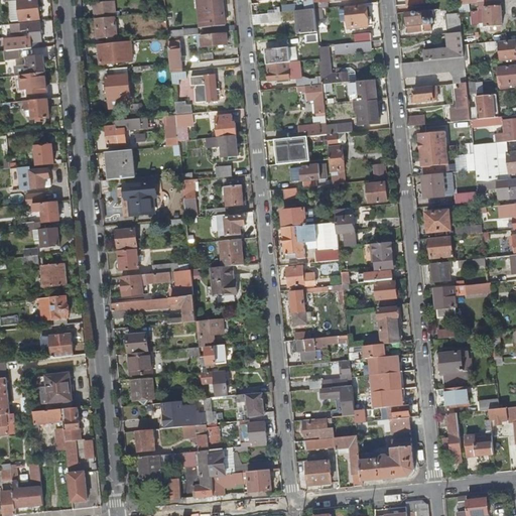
[(3,0),(4,3),(10,3),(12,21),(40,20),(37,0),(3,0)]
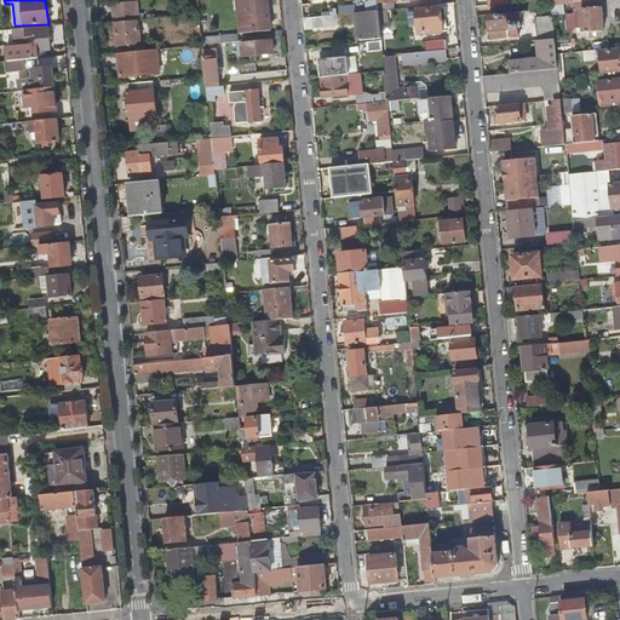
[(239,0),(241,11),(237,12),(240,35),(271,33),(268,0),(239,0)]
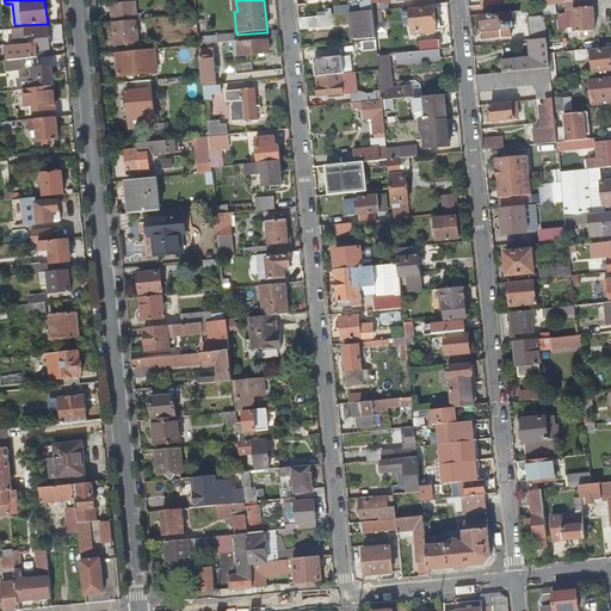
[(371,0),(363,0),(364,12),(374,12),(371,0)]
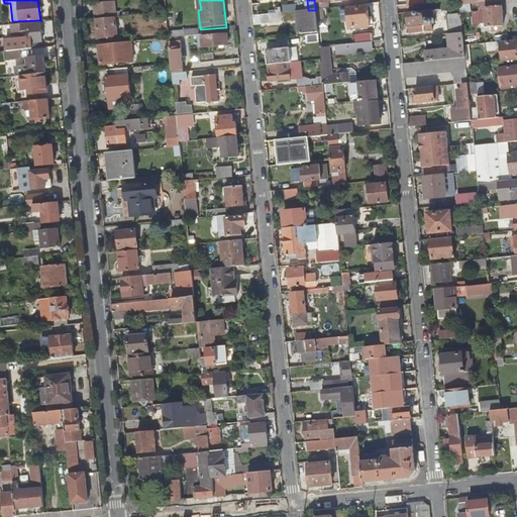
[(323,9),(328,8),(326,0),(314,0),(316,10),(323,9)]
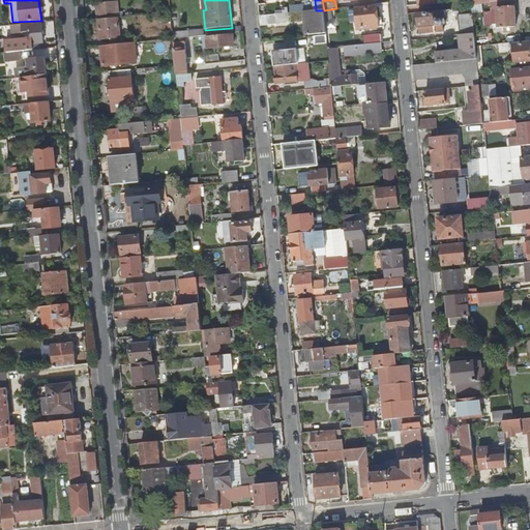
[(504,28),(513,27),(514,27),(512,7),(506,7),(505,0),(486,0),(486,2),(497,1),(498,8),(496,8),(496,9),(490,10),(491,23),(493,23),(494,26),(497,25),(498,28),(504,28)]
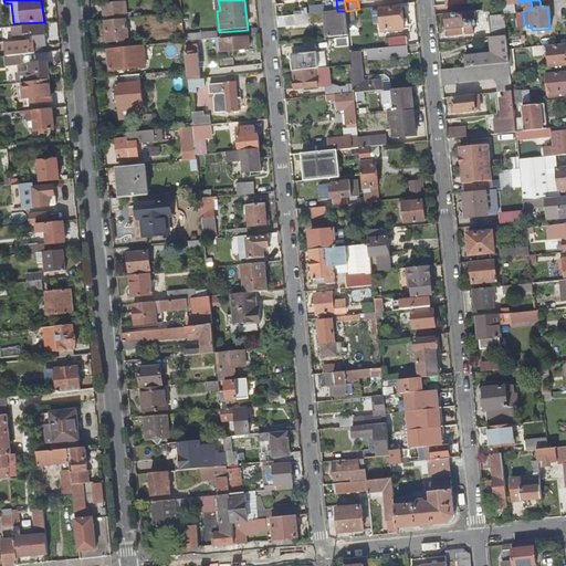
[(127,19),(125,2),(104,4),(106,21),(127,19)]
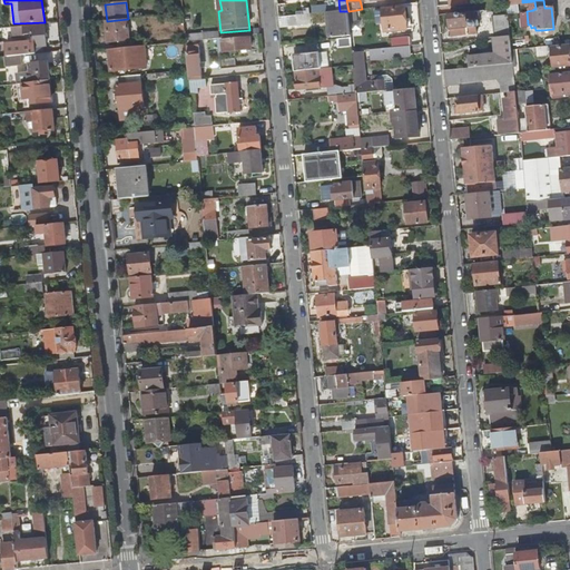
[(313,8),(313,15),(314,15),(336,12),(335,5),(313,8)]
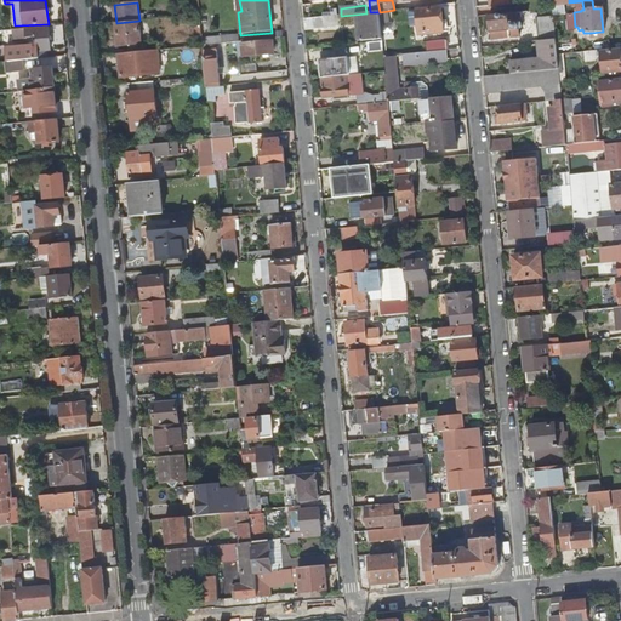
[(429,6),(417,7),(420,34),(444,32),(442,7),(429,9),(429,6)]
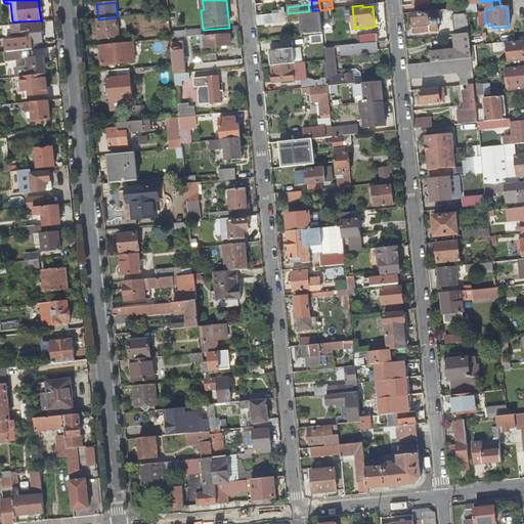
[(386,16),(386,5),(376,5),(376,16),(386,16)]
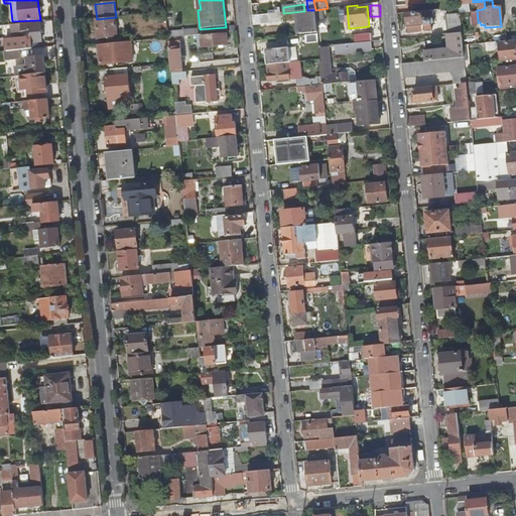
[(317,34),(316,20),(315,10),(307,10),(304,11),(284,13),(285,18),(294,17),(294,14),(298,14),(300,33),(304,32),(304,36),(317,34)]
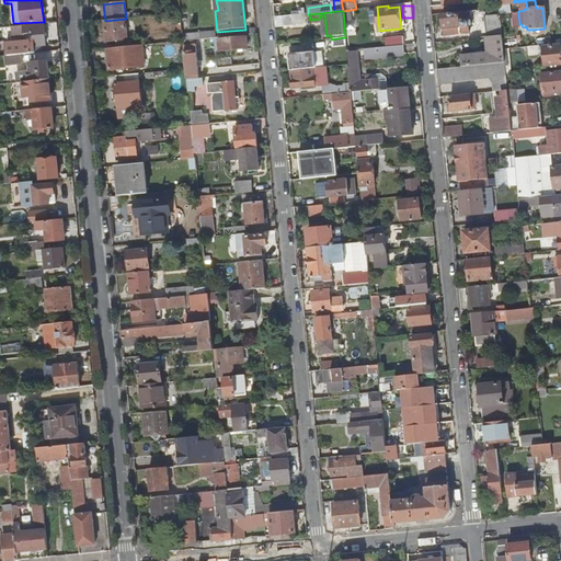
[(472,11),(443,14),(445,37),(471,34),(469,18),(473,16),(472,11)]
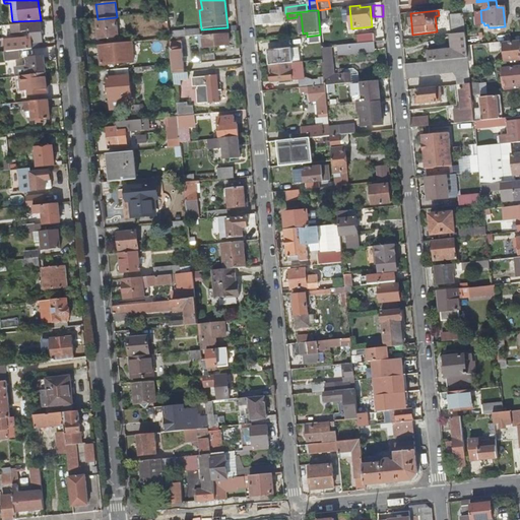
[(168,12),(159,13),(161,28),(169,27),(168,12)]
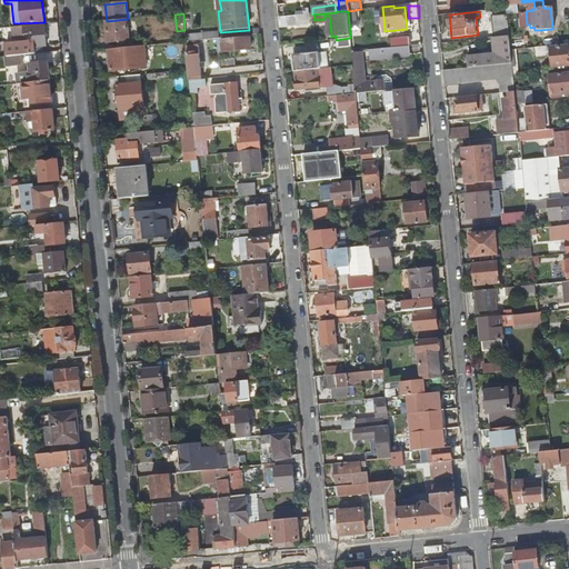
[(492,17),(493,38),(510,36),(508,16),(492,17)]
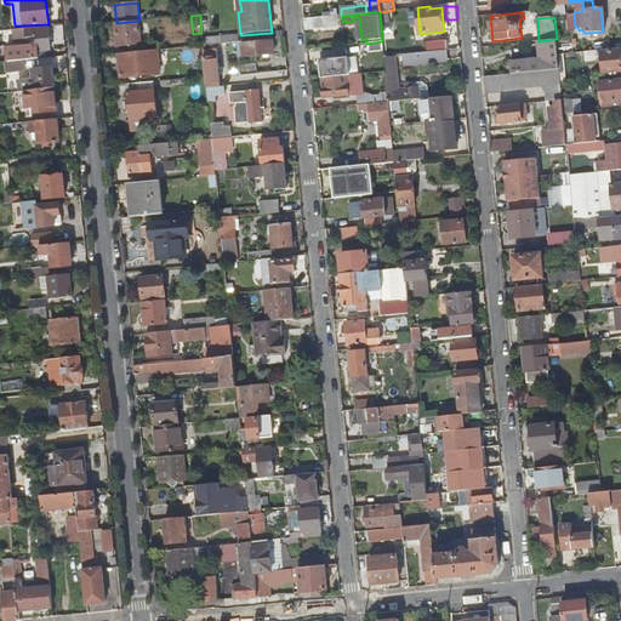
[(319,20),(303,21),(305,30),(320,29),(319,20)]
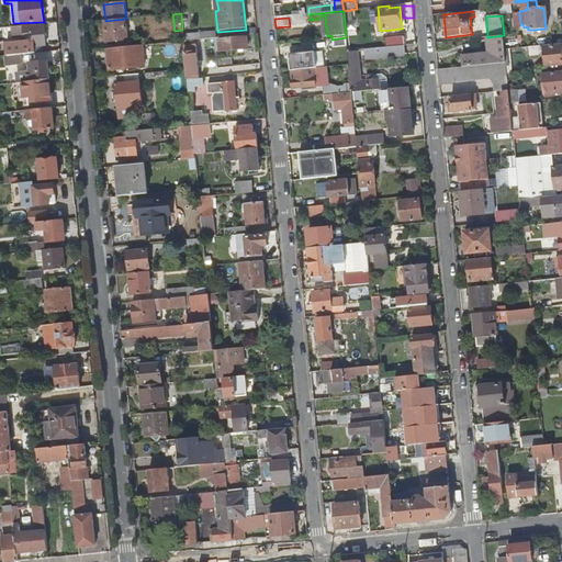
[(128,41),(126,19),(105,21),(107,42),(128,41)]
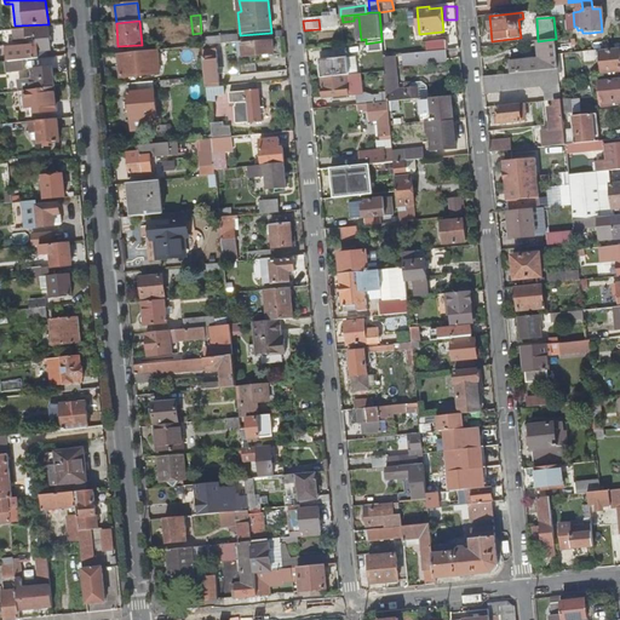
[(26,30),(27,39),(38,38),(39,46),(7,50),(9,63),(49,59),(47,52),(51,52),(49,28),(26,30)]
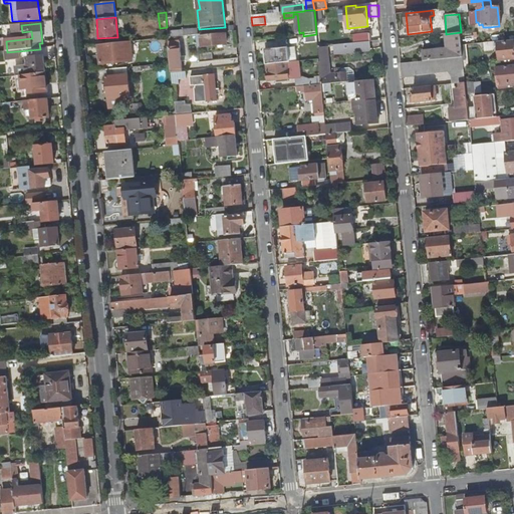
[(15,33),(22,32),(21,25),(14,25),(15,33)]
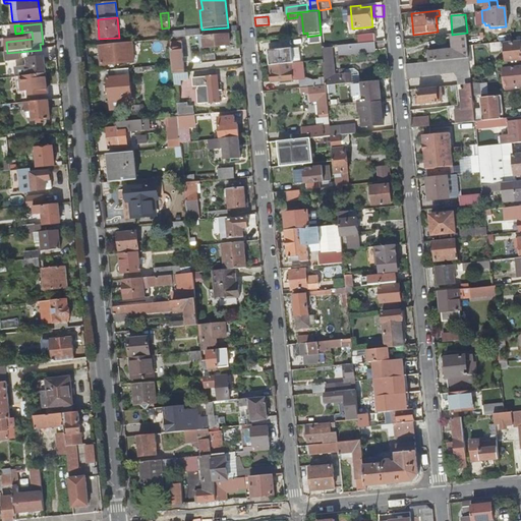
[(467,33),(452,35),(453,50),(427,52),(428,62),(470,58),(468,46),(467,33)]
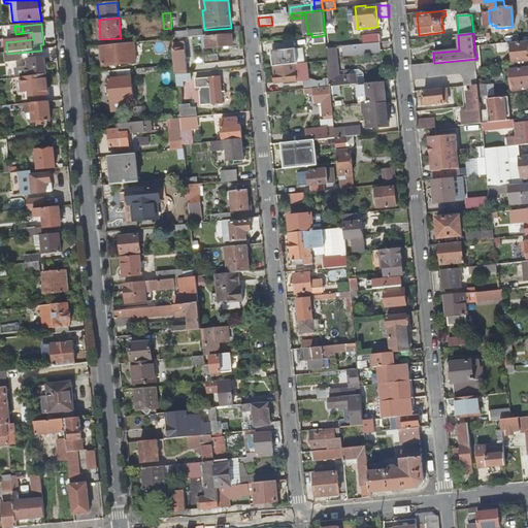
[(381,43),(380,34),(362,36),(363,44),(381,43)]
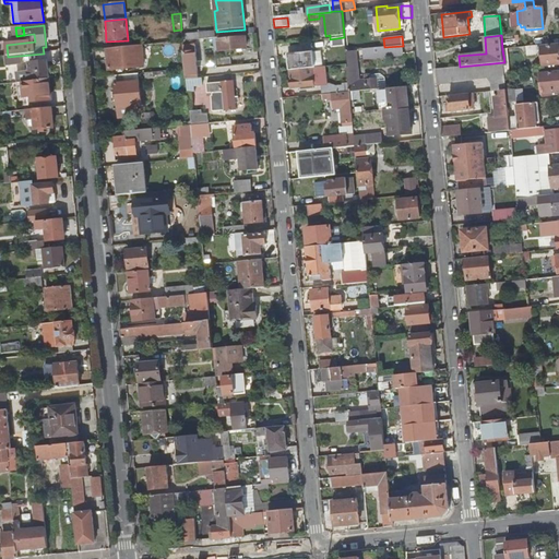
[(331,46),(345,45),(344,37),(330,39),(331,46)]
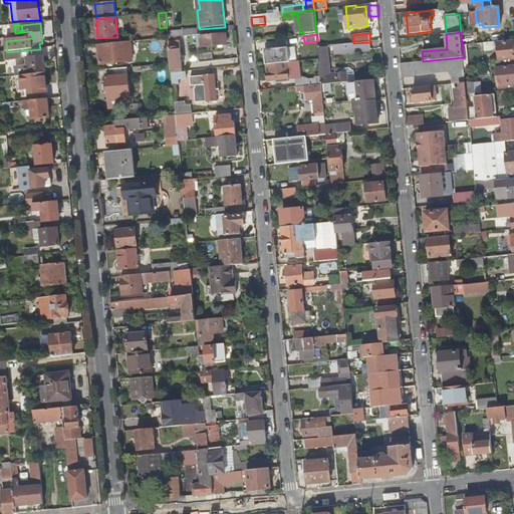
[(226,35),(201,37),(202,47),(227,45),(226,35)]
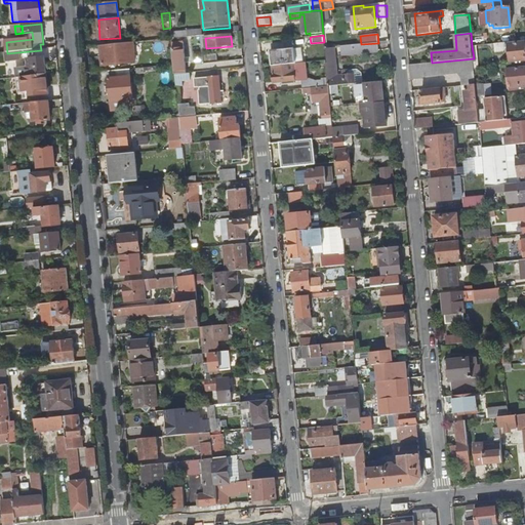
[(524,41),(508,44),(510,62),(524,59),(524,41)]
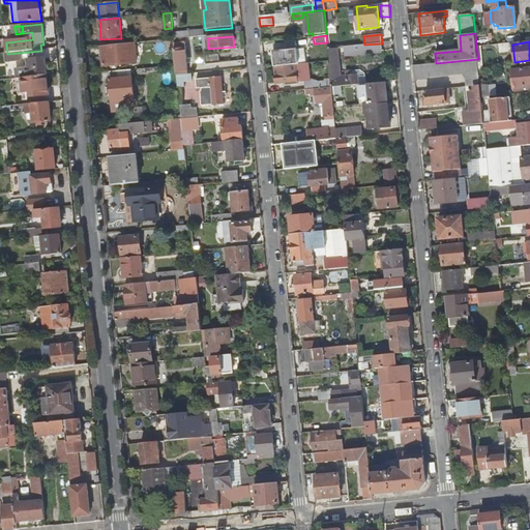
[(134,47),(133,43),(131,43),(125,45),(101,47),(104,66),(138,63),(136,47),(134,47)]
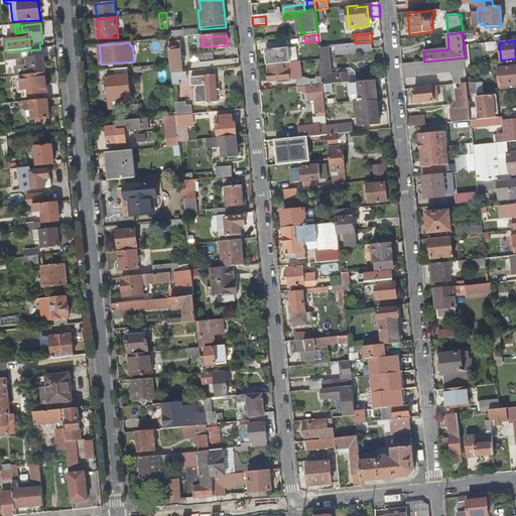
[(373,51),(372,42),(355,43),(356,52),(373,51)]
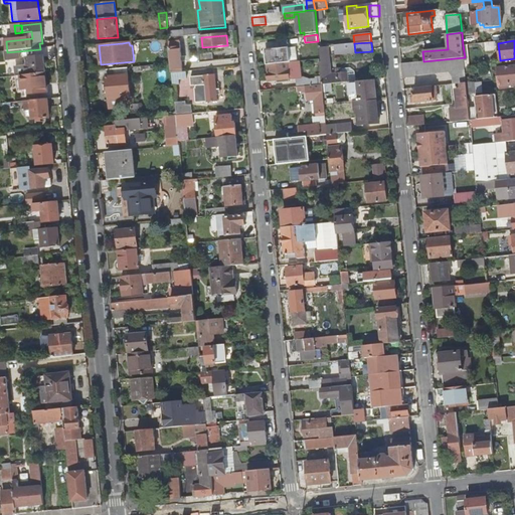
[(172,73),(184,72),(181,46),(174,47),(173,44),(169,44),(171,64),(172,73)]
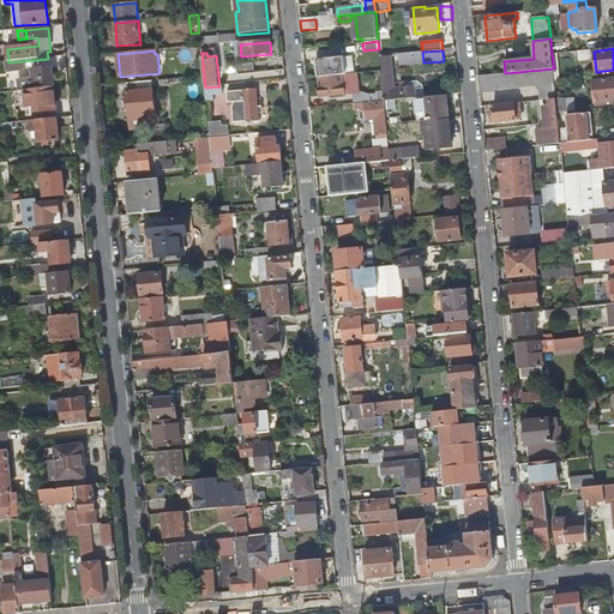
[(390,56),(380,58),(381,71),(381,76),(384,101),(414,98),(413,88),(393,89),(390,56)]
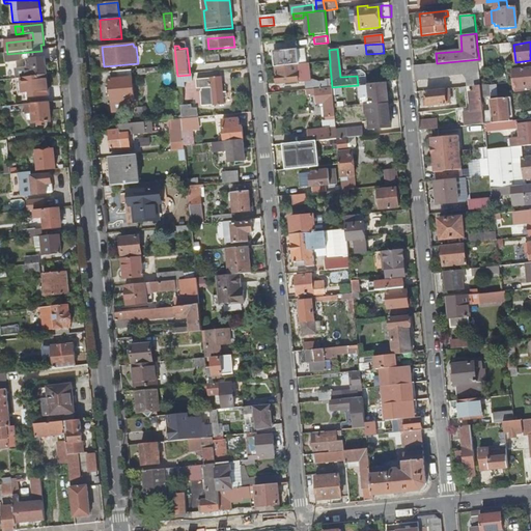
[(297,64),(309,63),(309,59),(298,60),(297,50),(273,52),(274,67),(297,64)]
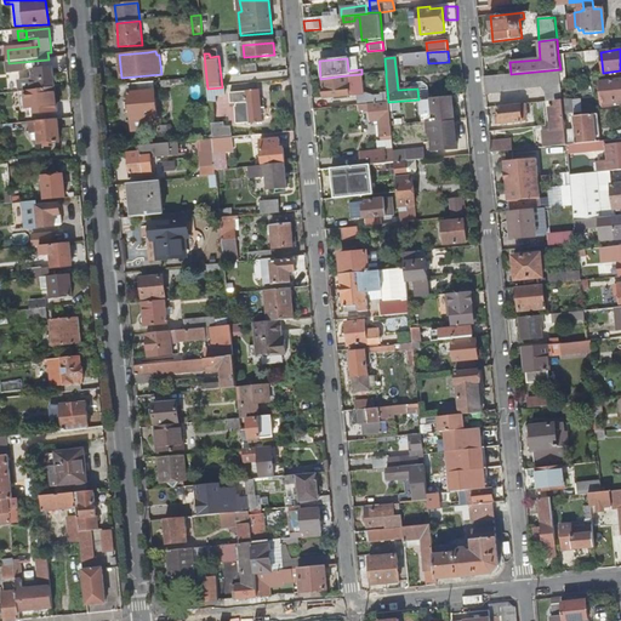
[(256,64),(240,66),(241,75),(257,74),(256,64)]
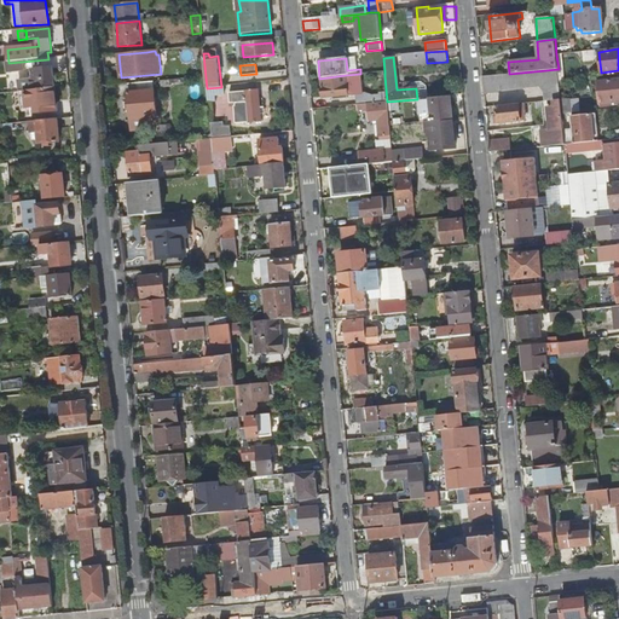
[(32,80),(33,91),(56,90),(56,88),(53,69),(34,71),(35,80),(32,80)]
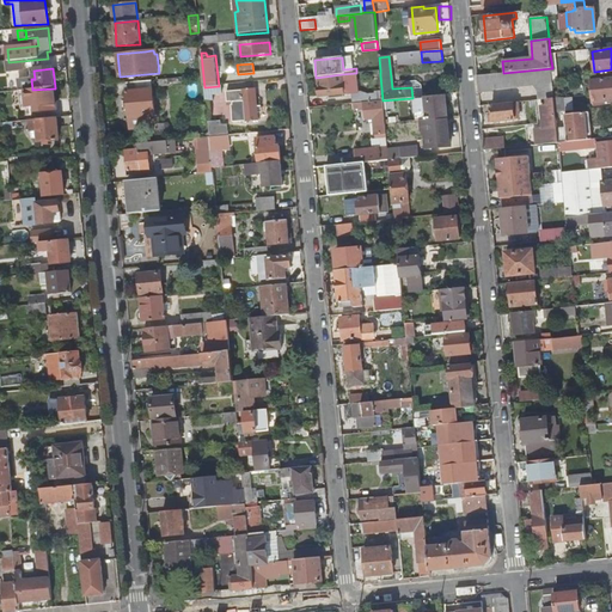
[(477,77),(478,93),(491,92),(494,90),(537,85),(538,99),(548,99),(555,98),(554,83),(552,68),(503,73),(477,77)]
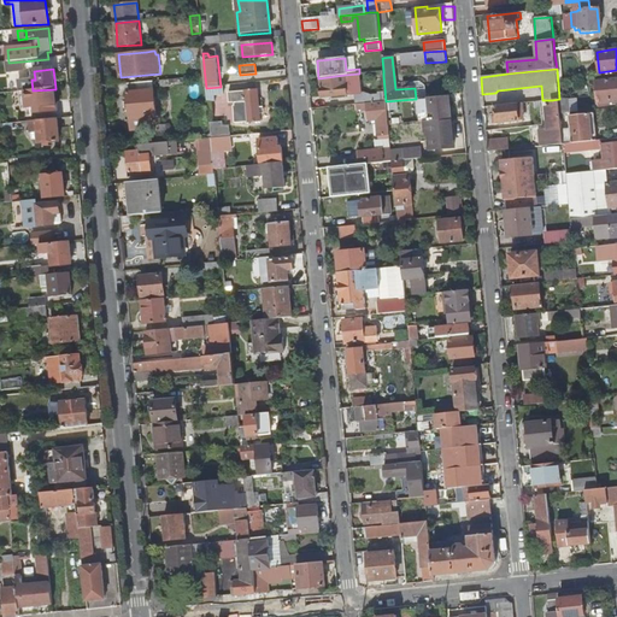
[(346,93),(345,75),(318,78),(321,95),(331,94),(333,100),(341,99),(341,94),(346,93)]
